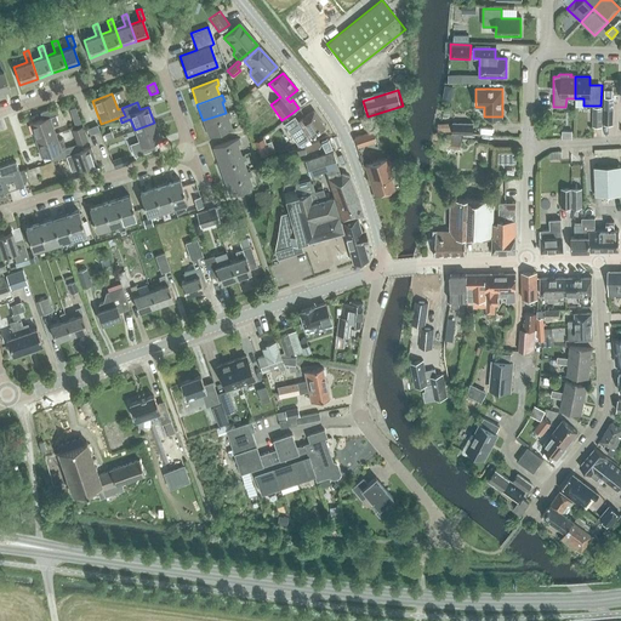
[(74,126),(81,124),(77,106),(68,108),(74,126)]
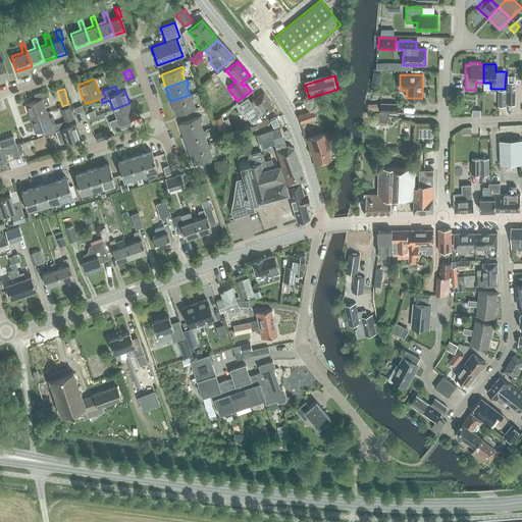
[(49,96),(46,90),(33,95),(35,101),(24,104),(29,118),(46,112),(44,107),(49,105),(47,97),(49,96)]
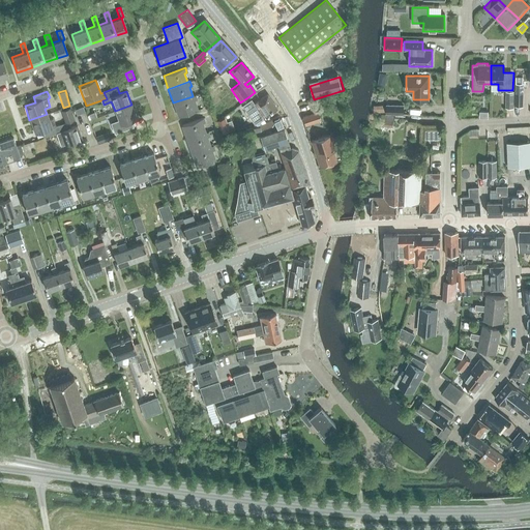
[(513,92),(505,91),(505,109),(513,109),(513,92)]
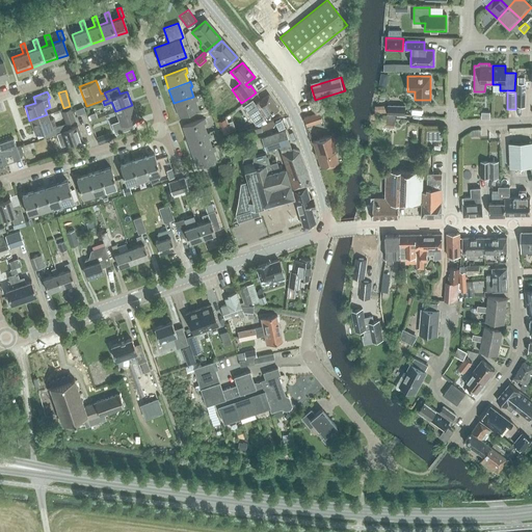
[(253,100),(243,106),(247,111),(257,126),(265,120),(264,118),(277,109),(268,95),(255,104),(253,100)]
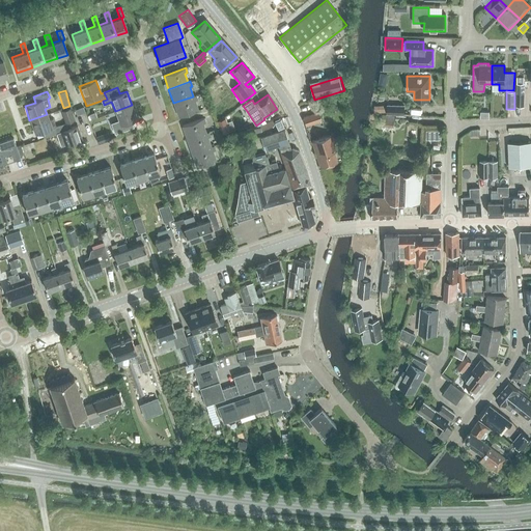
[(195,95),(193,96),(173,103),(178,117),(197,110),(194,101),(197,100),(195,95)]
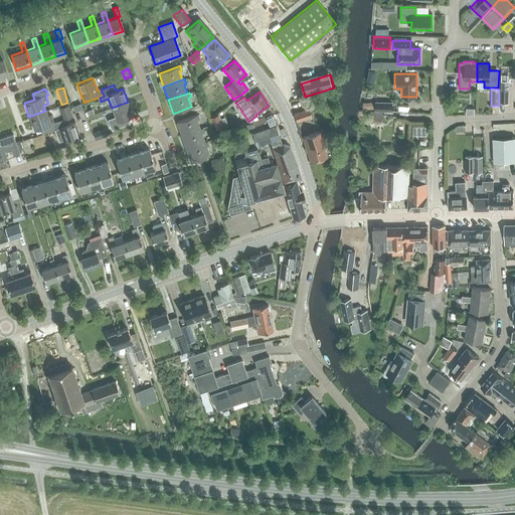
[(111,130),(124,125),(129,123),(127,118),(133,116),(128,102),(112,108),(115,117),(107,120),(111,130)]
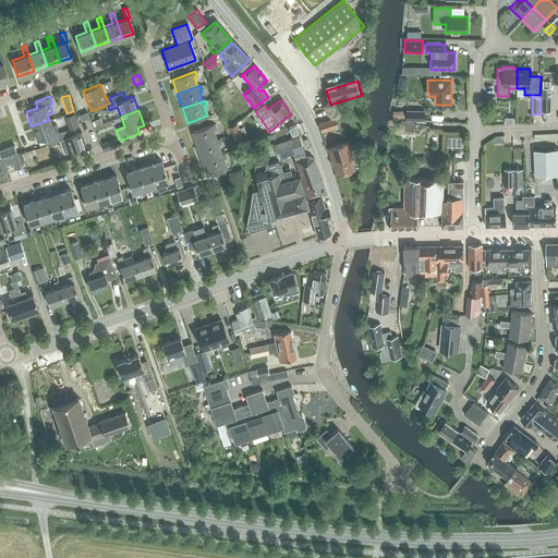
[(425,110),(407,110),(407,120),(425,121),(425,110)]
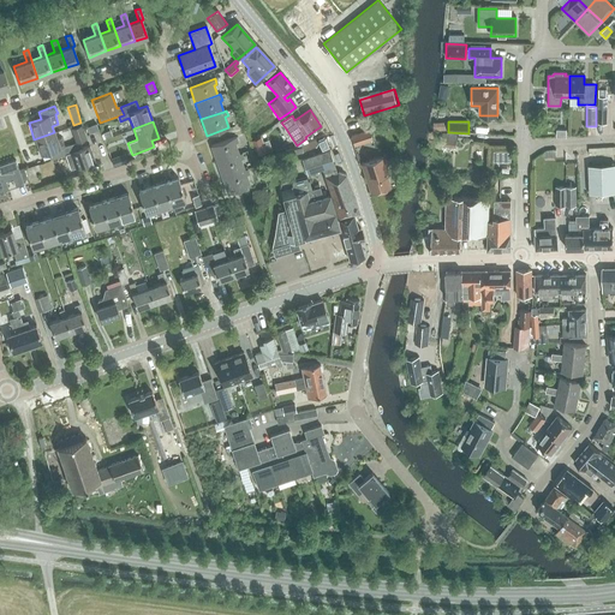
[(82,124),(70,129),(76,143),(79,142),(87,138),(82,124)]
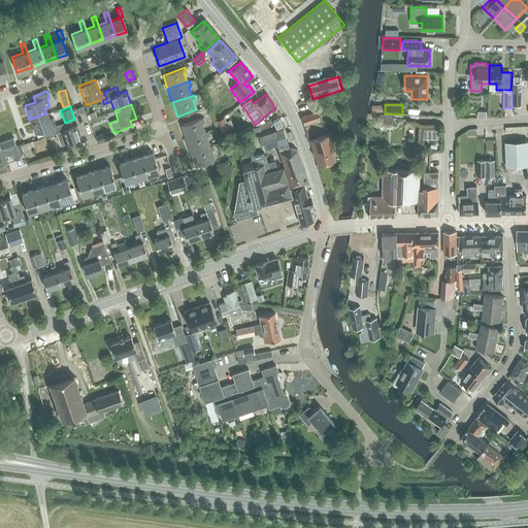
[(83,106),(74,109),(76,116),(85,112),(83,106)]
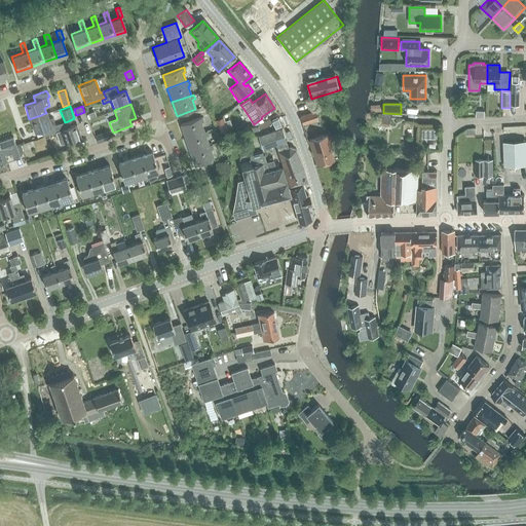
[(318,120),(314,110),(299,115),(303,125),(318,120)]
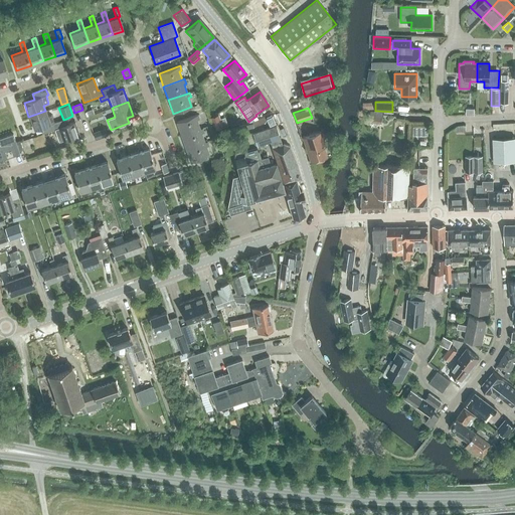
[(52,123),(53,123),(51,116),(47,117),(45,111),(28,117),(33,131),(39,128),(41,134),(54,129),(55,129),(52,123)]
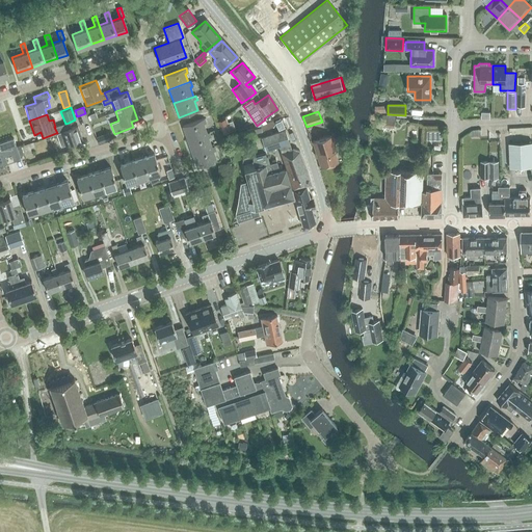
[(381,115),(380,127),(395,128),(396,116),(381,115)]
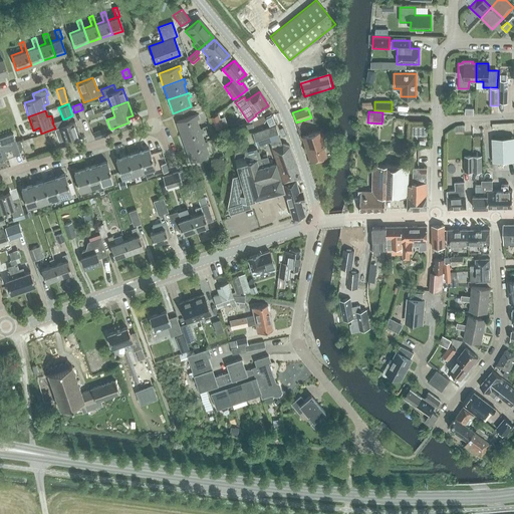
[(211,116),(215,127),(223,124),(218,113),(211,116)]
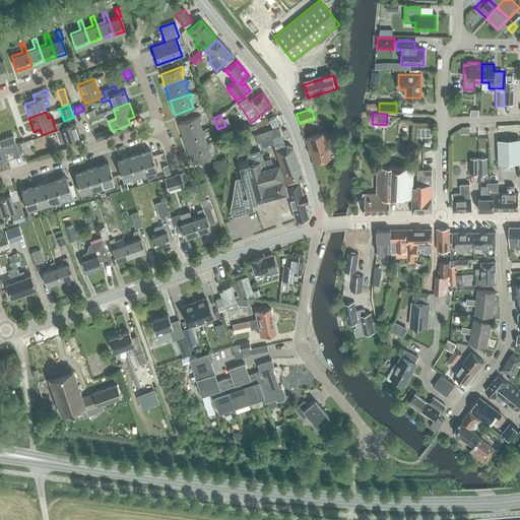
[(178,123),(182,137),(201,130),(198,121),(200,120),(199,116),(178,123)]
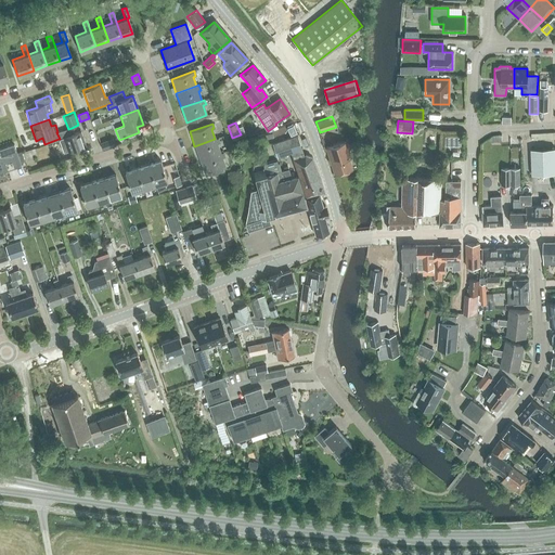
[(292,124),(287,126),(287,127),(287,128),(291,134),(296,132),(293,125),(292,125),(292,124)]
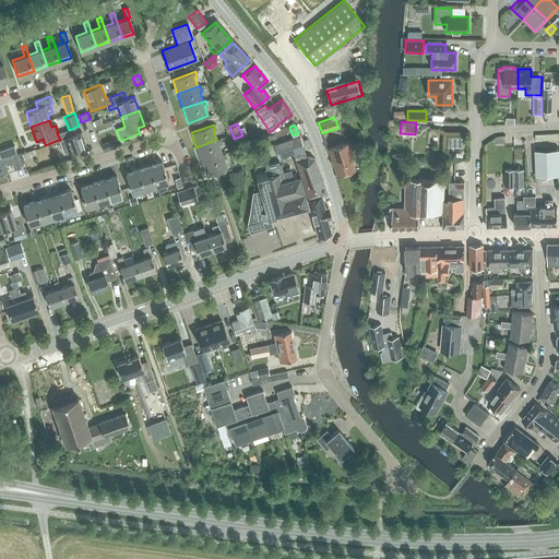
[(63,154),(68,153),(69,154),(86,147),(81,132),(74,135),(72,129),(58,133),(57,133),(60,140),(59,140),(63,154)]
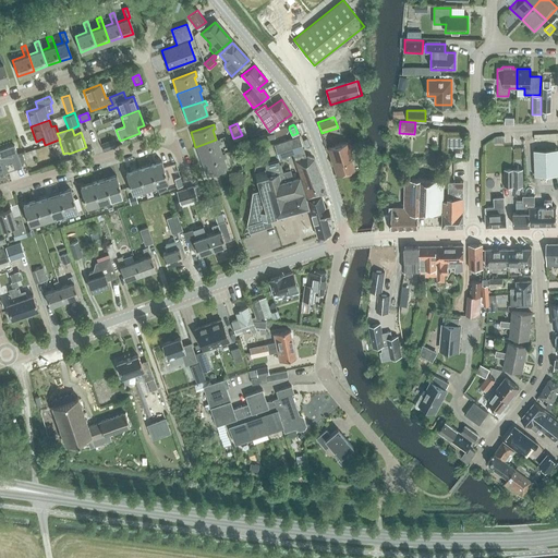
[(306,156),(305,156),(299,135),(274,144),(278,158),(292,154),(300,177),(316,237),(327,233),(328,233),(329,230),(326,219),(329,218),(327,207),(324,207),(320,195),(326,194),(322,178),(313,158),(306,156)]
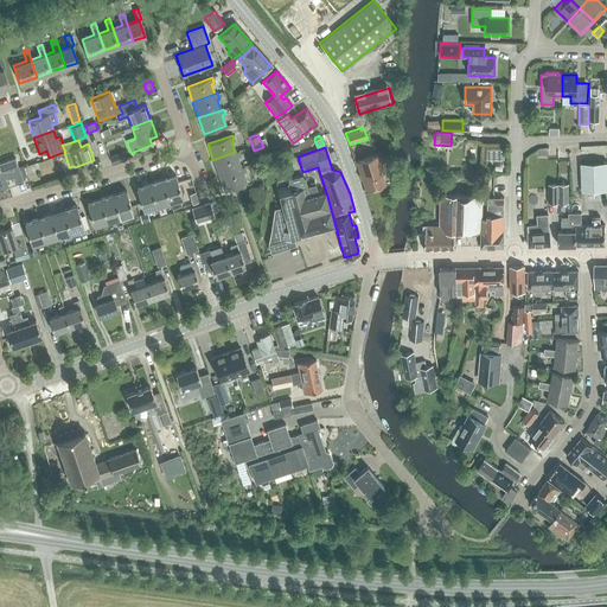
[(238,151),(235,152),(212,160),(218,176),(241,167),(237,157),(240,157),(238,151)]
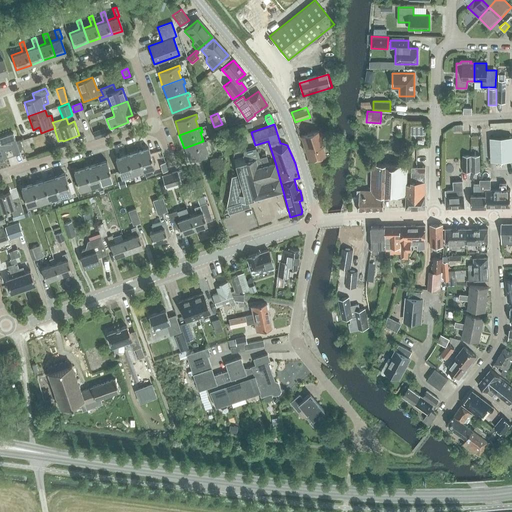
[(318,130),(300,136),(308,161),(325,155),(320,141),(322,140),(318,130)]
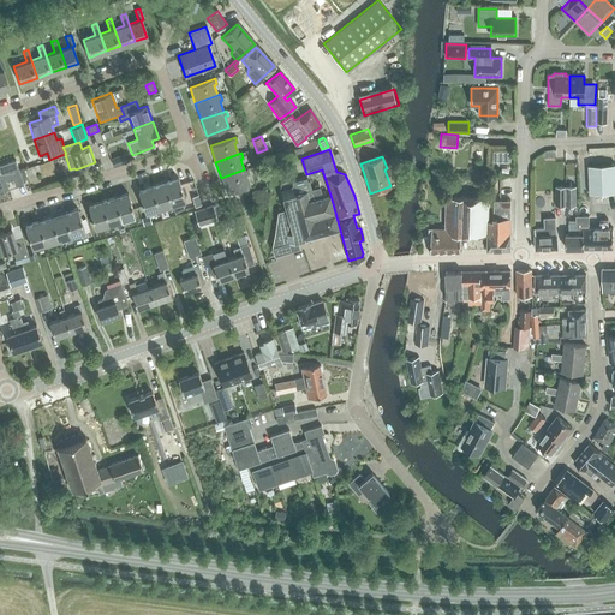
[(23,184),(22,180),(27,179),(23,168),(18,169),(15,160),(0,165),(0,190),(7,189),(5,179),(12,177),(15,186),(23,184)]
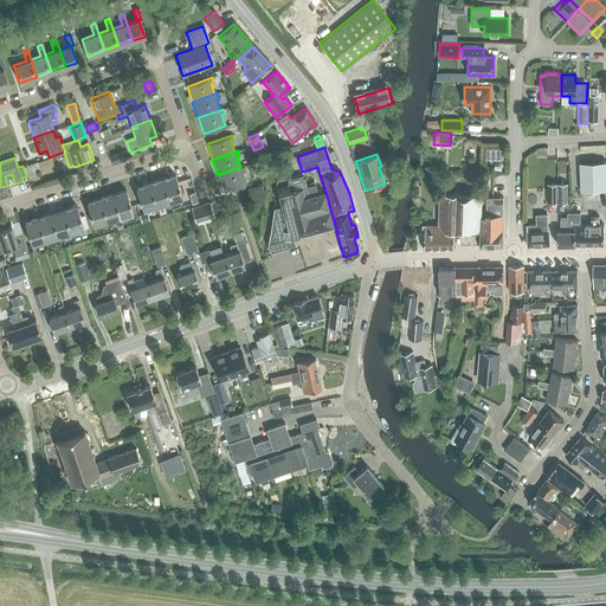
[(605,161),(579,163),(580,191),(605,189),(605,161)]
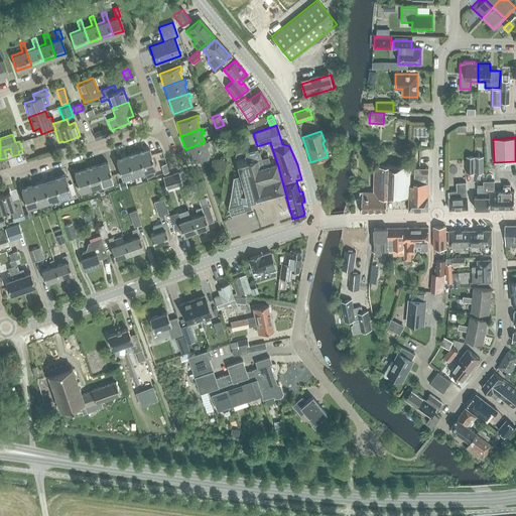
[(207,141),(205,142),(185,149),(190,162),(210,156),(206,147),(209,146),(207,141)]
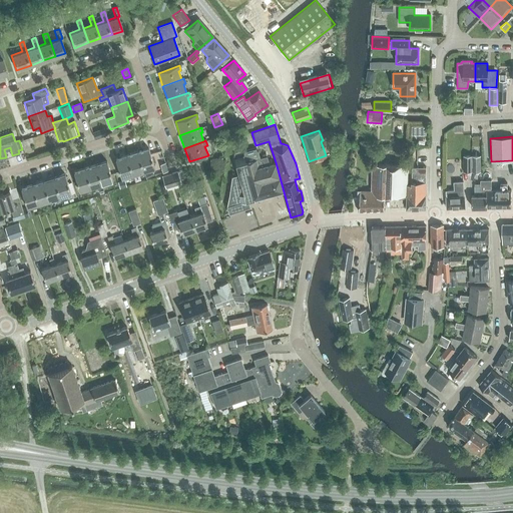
[(148,148),(136,151),(143,171),(154,167),(148,148)]
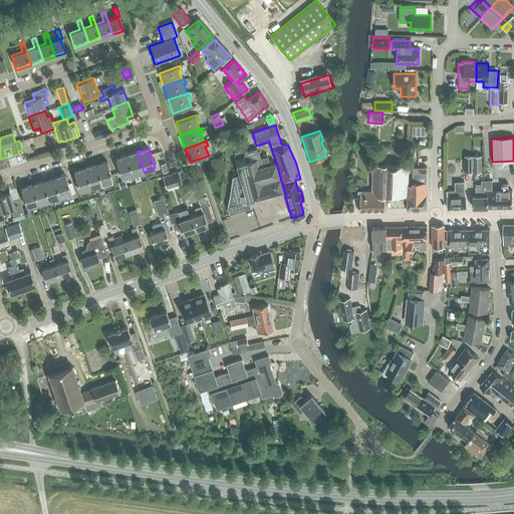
[(283,192),(275,164),(269,165),(267,157),(260,159),(258,152),(257,152),(256,149),(244,152),(245,155),(243,156),(244,158),(234,161),(238,176),(232,177),(230,195),(227,207),(229,214),(251,208),(249,201),(252,200),(252,201),(283,192)]
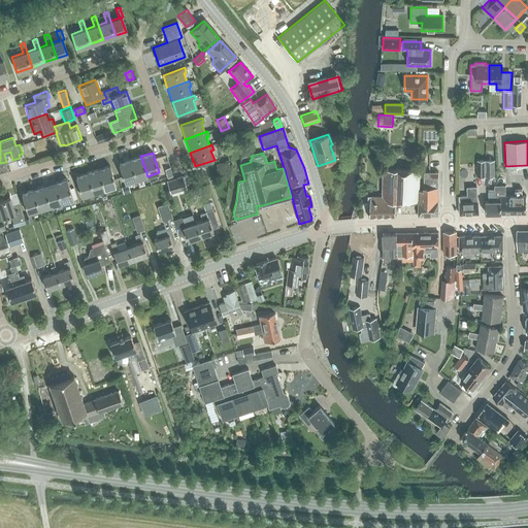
[(136,179),(147,176),(140,156),(130,160),(136,179)]
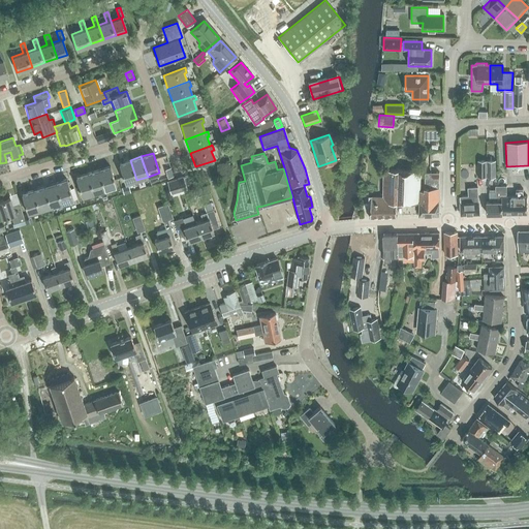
[(136,180),(130,160),(118,163),(125,184),(136,180)]
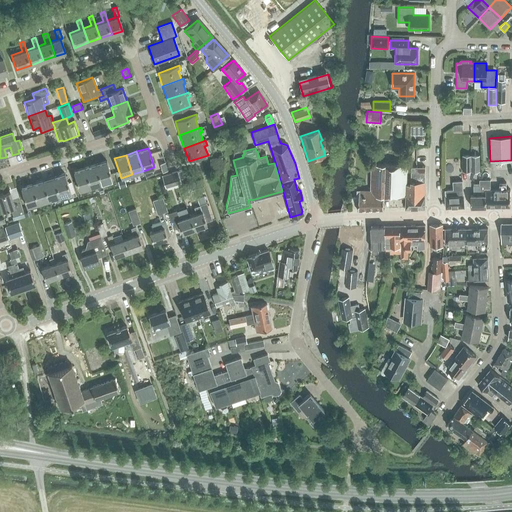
[(462,155),(462,172),(471,172),(471,155),(462,155)]
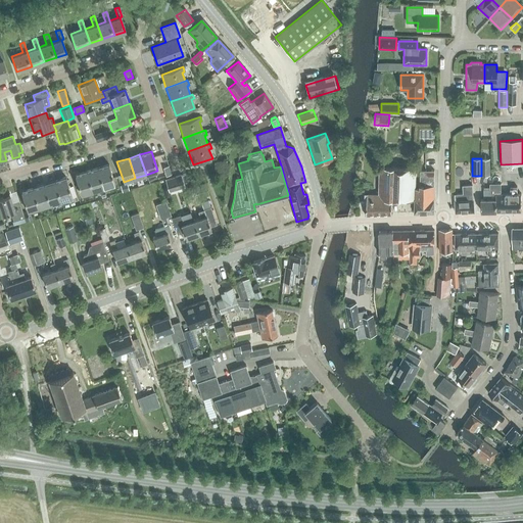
[(490,158),(481,158),(481,176),(490,176),(490,158)]
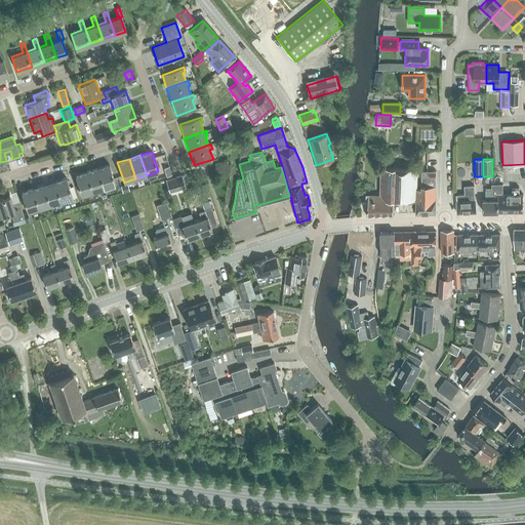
[(109,165),(97,168),(104,189),(115,185),(109,165)]
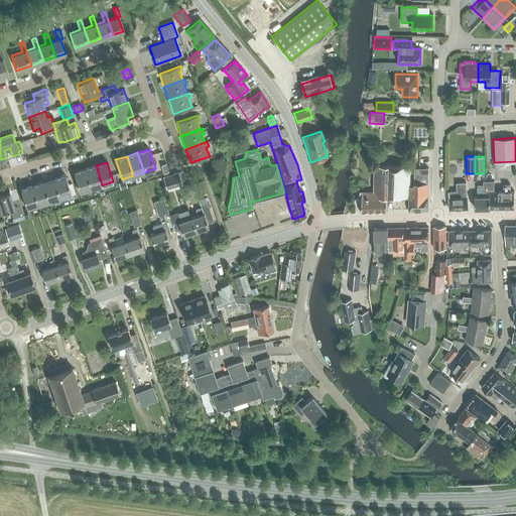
[(91,188),(102,185),(96,165),(85,169),(91,188)]
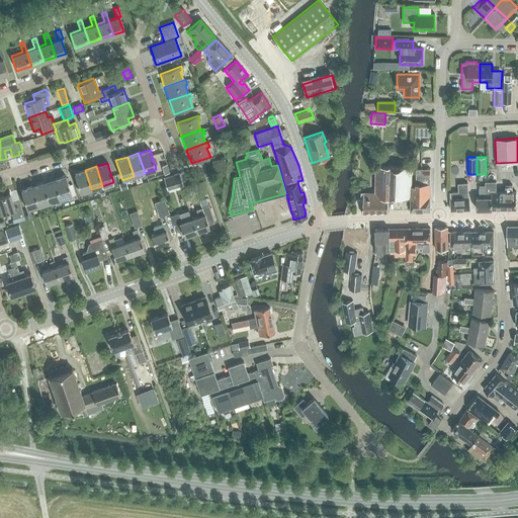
[(403,198),(410,198),(411,187),(412,166),(375,166),(375,186),(374,186),(374,192),(360,191),(360,201),(362,201),(362,212),(387,212),(387,198),(403,198)]
